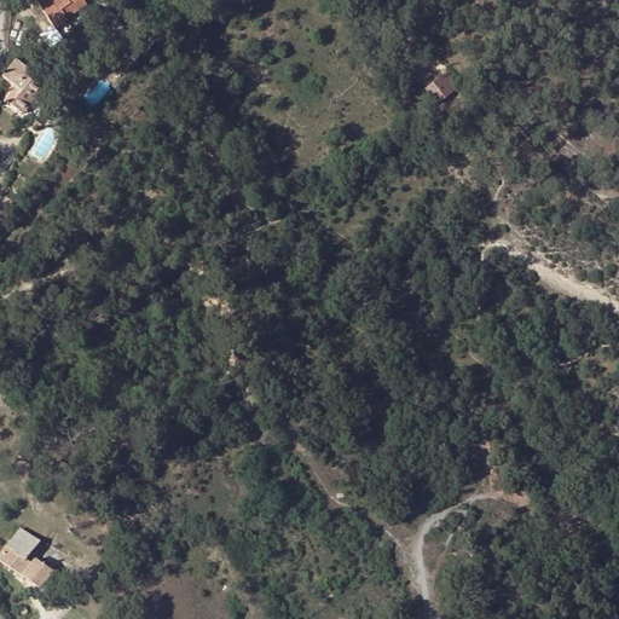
[(44,0),(40,4),(56,27),(69,17),(64,10),(77,0),(44,0)]
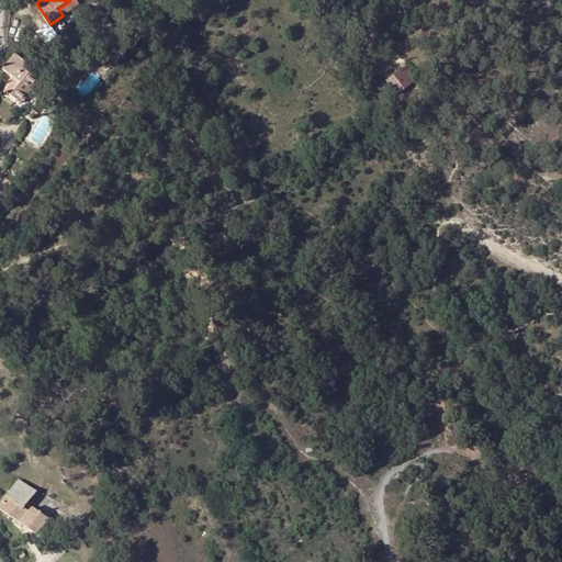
[(63,15),(79,4),(76,0),(70,0),(58,9),(63,15)]
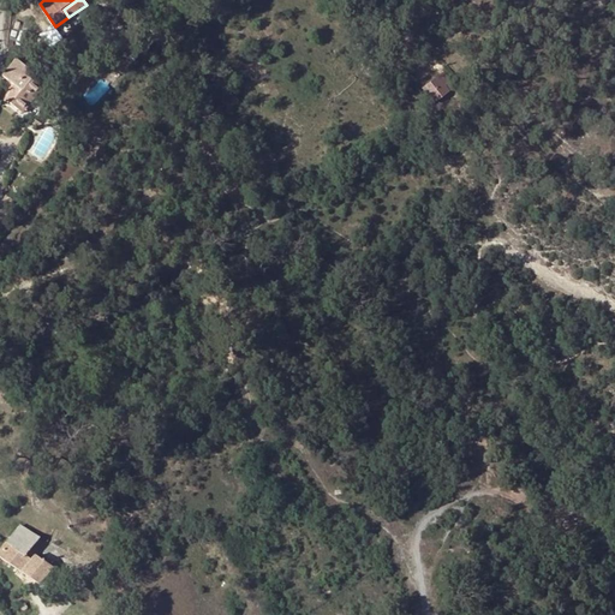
[(352,42),(359,54),(366,51),(359,39),(352,42)]
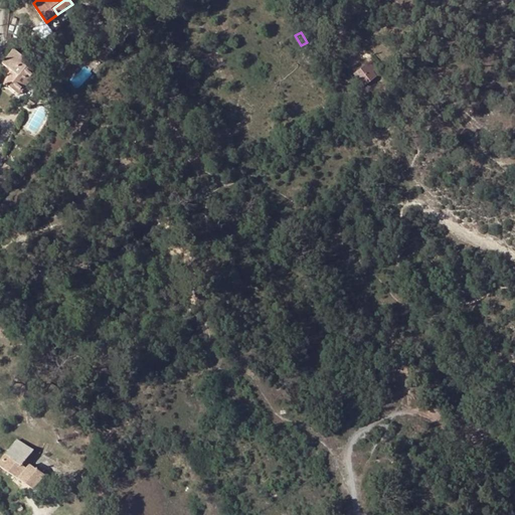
[(3,63),(20,77),(22,79),(19,84),(16,82),(11,88),(21,97),(31,83),(35,87),(42,78),(24,64),(27,60),(14,49),(3,63)]
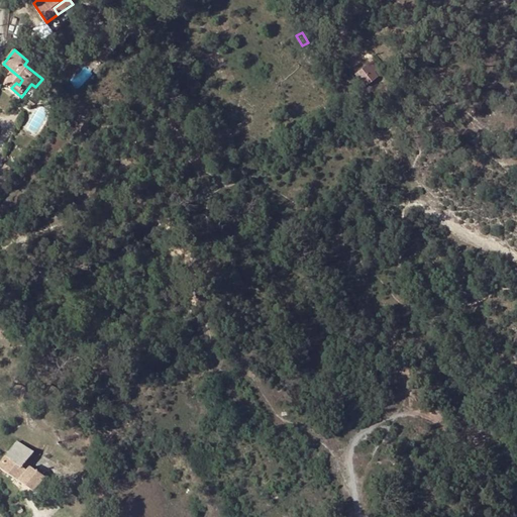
[(370,85),(389,70),(379,58),(359,71),(370,85)]
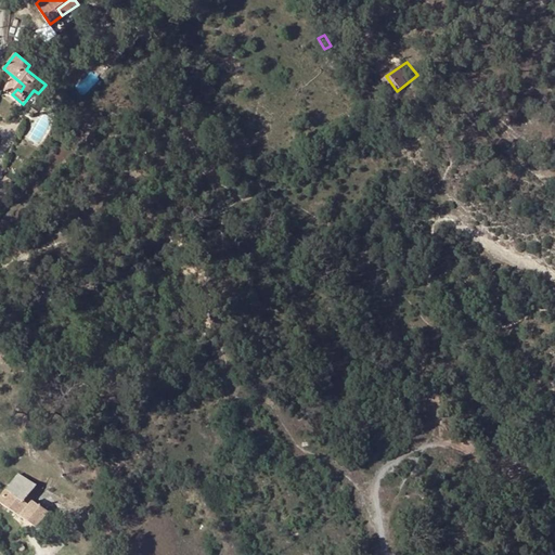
[(34,90),(23,104),(27,107),(38,93),(34,90)]
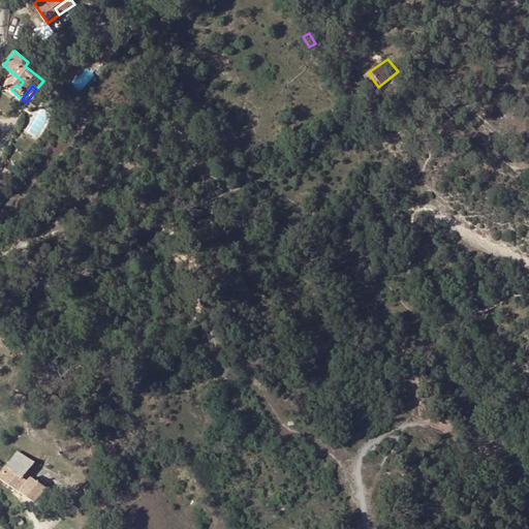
[(19,167),(11,162),(4,173),(11,178),(19,167)]
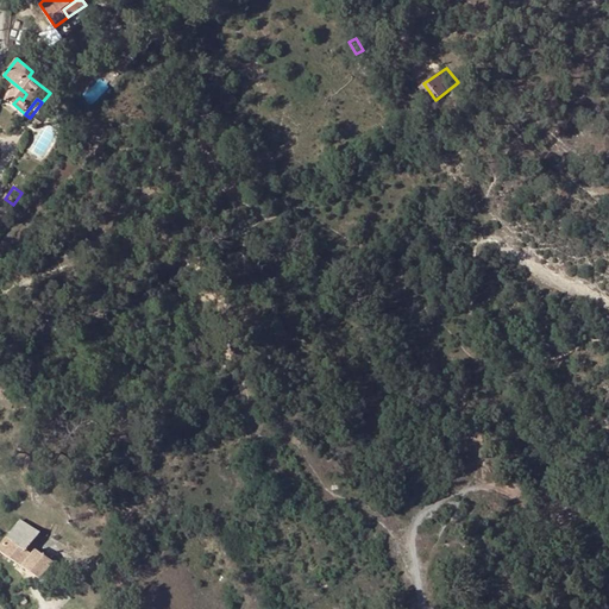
[(0,550),(22,566),(42,577),(54,562),(36,550),(32,554),(26,550),(41,533),(20,520),(0,544),(0,550)]
